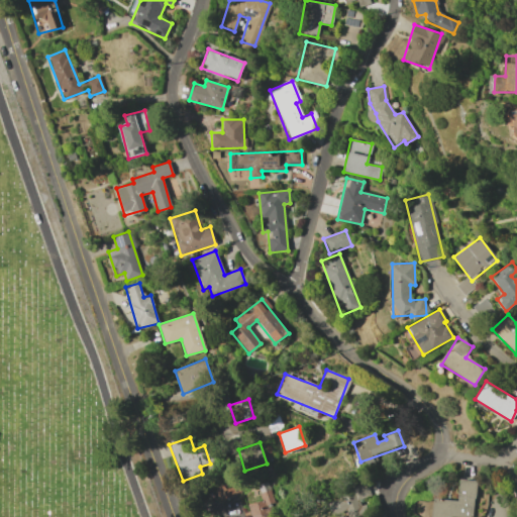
[(472,516),(475,480),(458,479),(457,500),(433,498),(431,516),(472,516)]
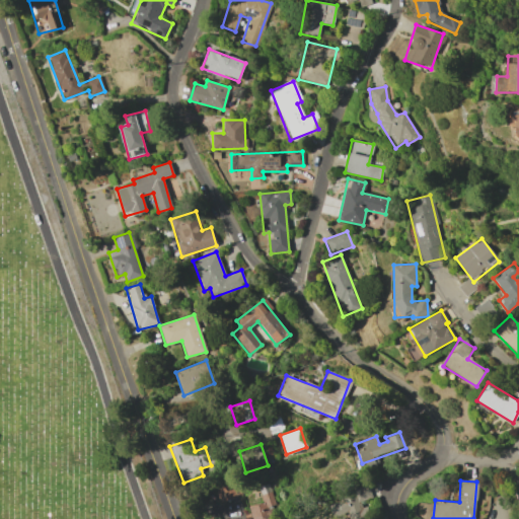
[(247,506),(250,518),(272,518),(275,518),(271,506),(274,505),(269,487),(258,490),(262,502),(247,506)]
